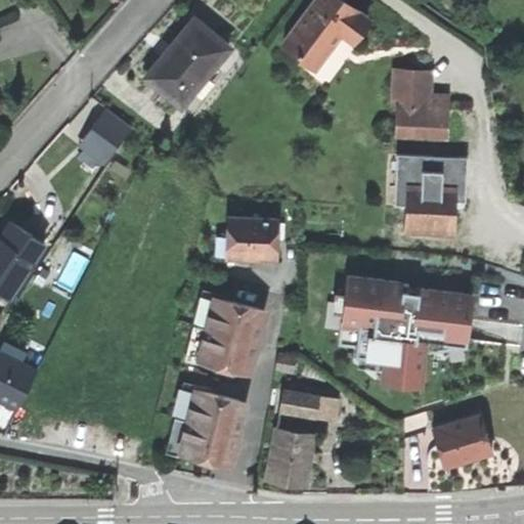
[(316,0),(285,43),(314,66),(331,44),(341,31),(353,41),(368,20),(341,0),(316,0)]
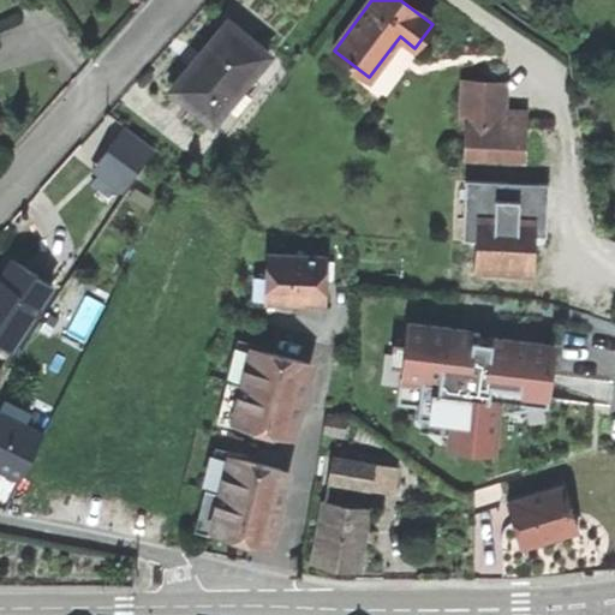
[(196,108),(212,121),(268,53),(227,21),(196,58),(174,85),(198,105),(196,108)]
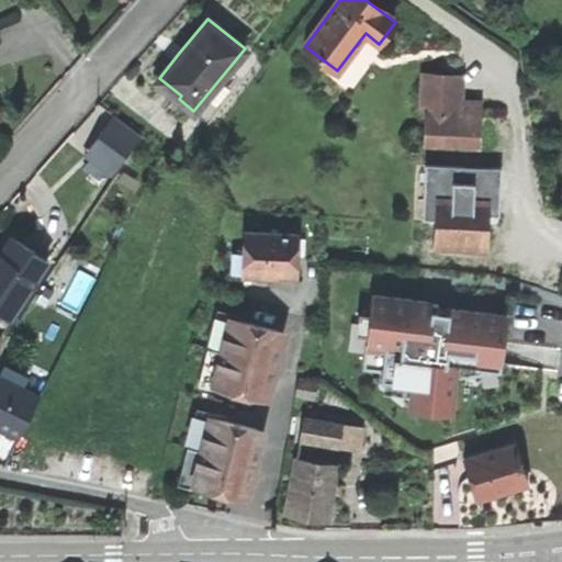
[(425,137),(481,141),(482,115),(458,113),(460,78),(428,76),(425,137)]
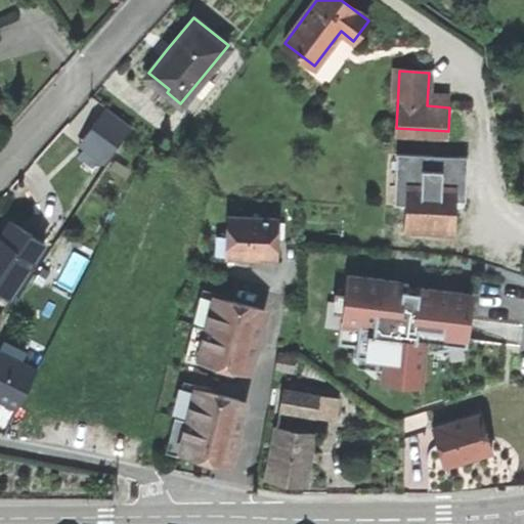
[(106,108),(104,112),(129,130),(132,127),(106,108)]
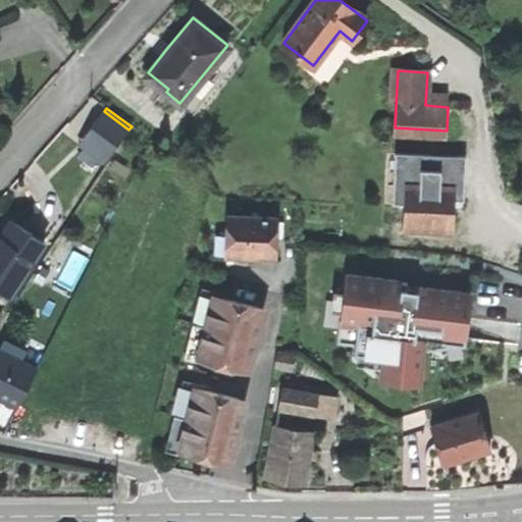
[(110,154),(128,129),(104,111),(86,135),(110,154)]
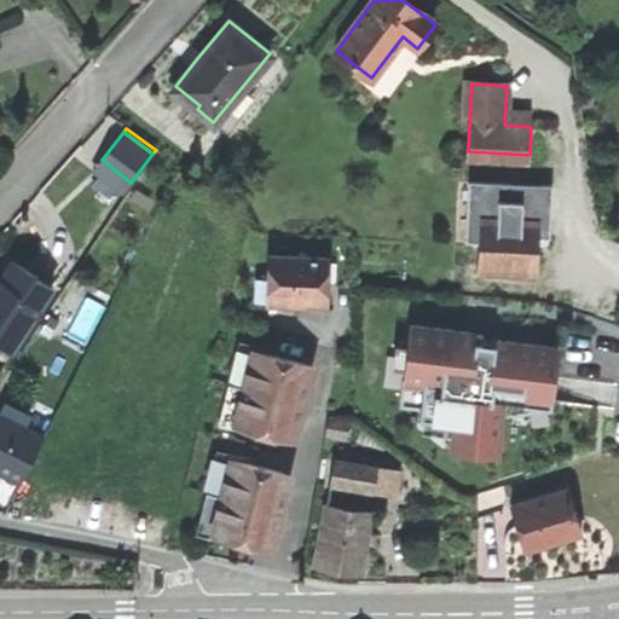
[(125,191),(131,183),(102,160),(96,168),(125,191)]
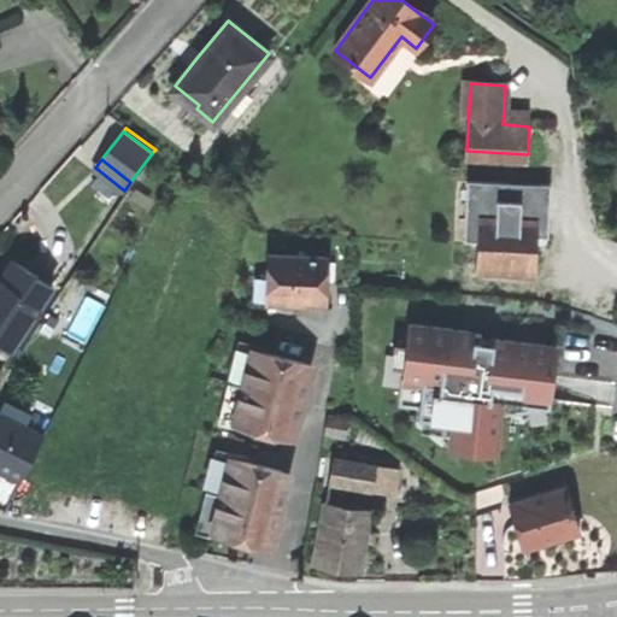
[(465,183),(464,217),(480,218),(534,221),(538,222),(539,188),(465,183)]
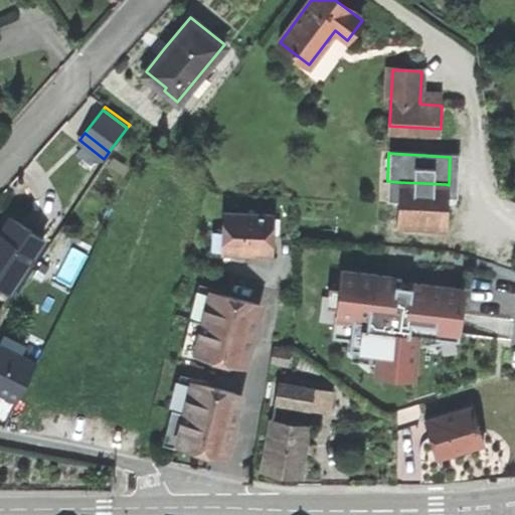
[(399,203),(400,182),(387,181),(385,203),(399,203)]
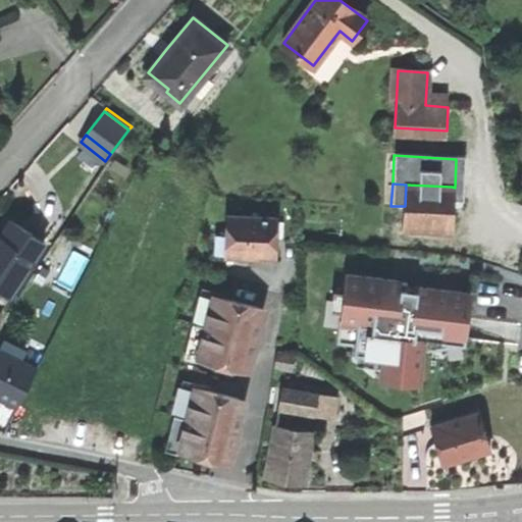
[(452,187),(406,185),(405,206),(404,229),(453,232),(453,222),(454,210),(451,210),(452,187)]
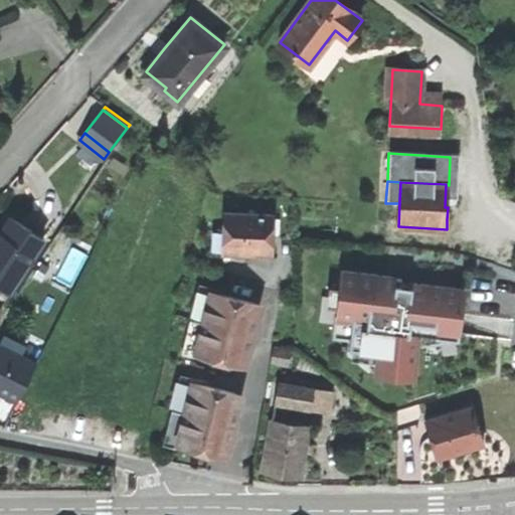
[(449,185),(446,184),(445,207),(448,207),(457,207),(458,185),(449,185)]
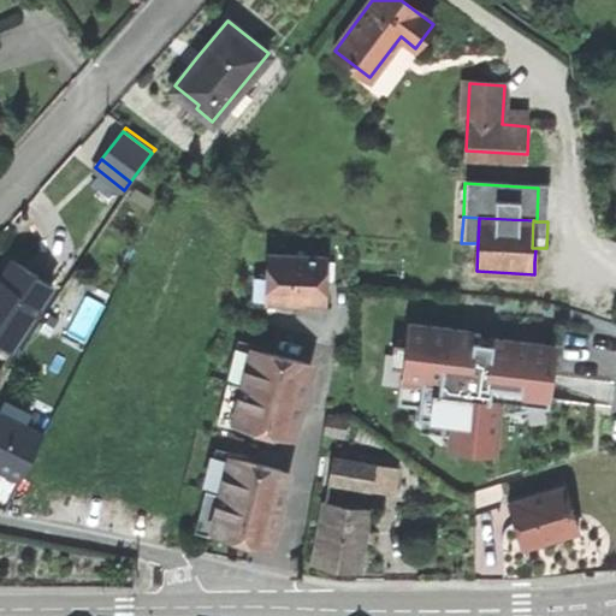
[(327,301),(329,256),(267,254),(267,276),(277,276),(277,302),(291,303),(306,303),(306,300),(327,301)]
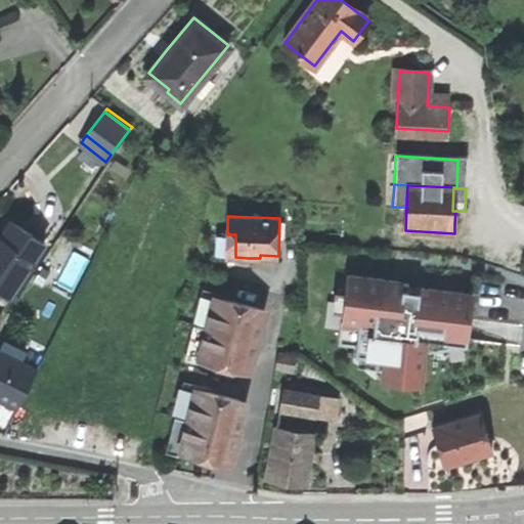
[(2,237),(0,235),(0,289),(11,296),(46,243),(12,221),(2,237)]
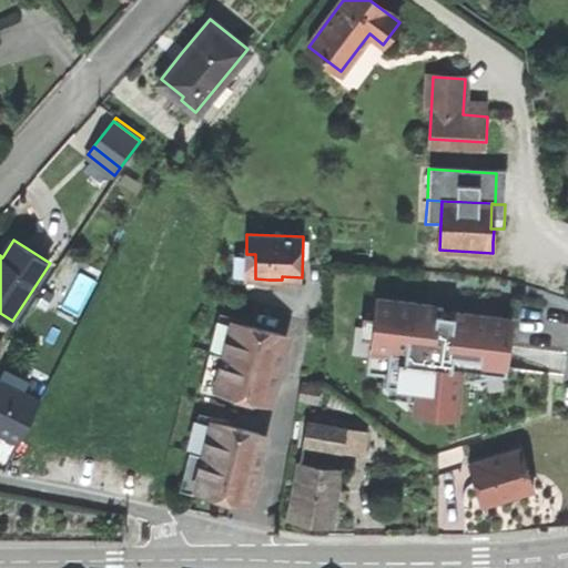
[(245,279),(255,279),(255,254),(246,254),(245,279)]
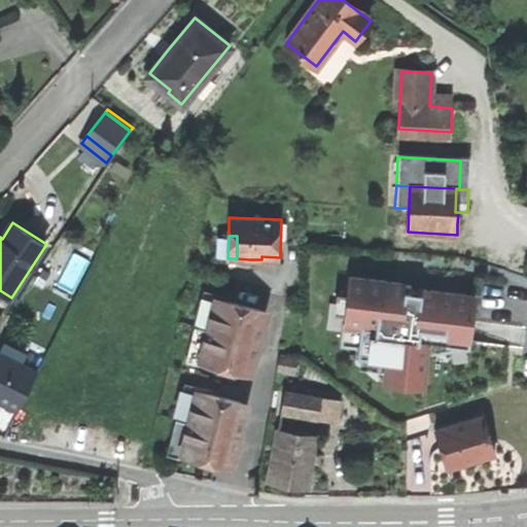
[(401,281),(349,277),(347,302),(344,302),(341,346),(358,347),(357,357),(375,358),(375,357),(387,358),(385,383),(423,386),(424,371),(422,354),(467,348),(470,328),(475,296),(401,288),(401,281)]
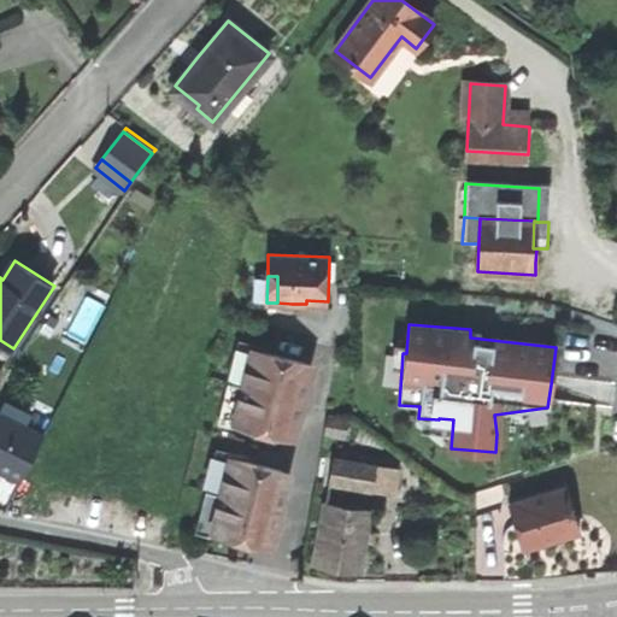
[(231,427),(233,422),(252,348),(253,344),(239,340),(217,423),(231,427)]
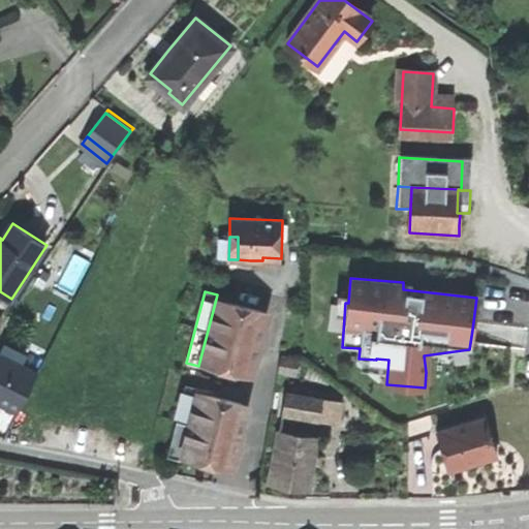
[(268,312),(216,299),(199,362),(252,375),(254,367),(266,320),(268,312)]
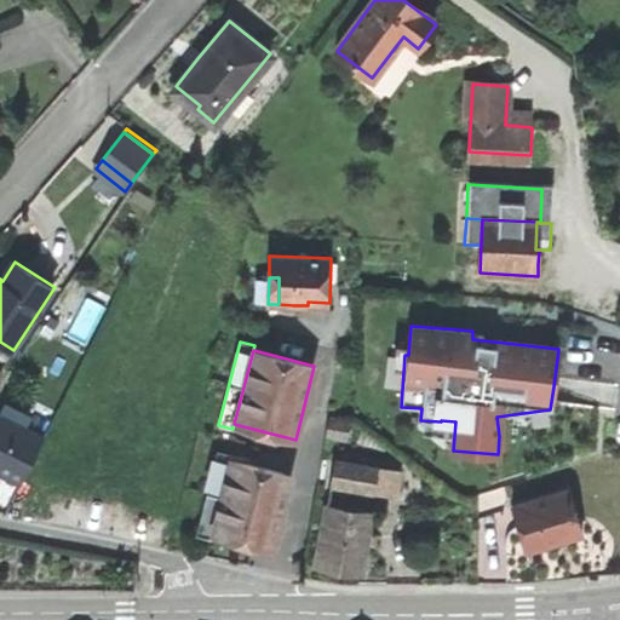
[(0,471),(5,475),(21,482),(42,438),(0,417),(0,471)]
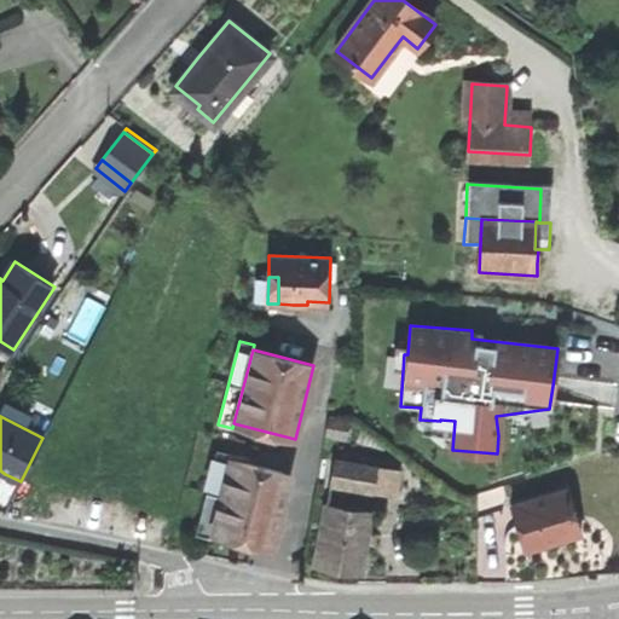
[(45,440),(30,468),(45,475),(59,446),(45,440)]
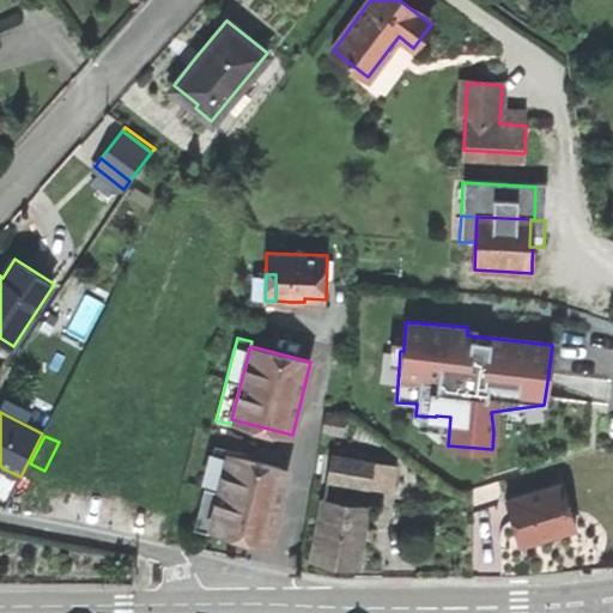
[(210,533),(211,527),(229,454),(230,449),(217,447),(195,529),(210,533)]
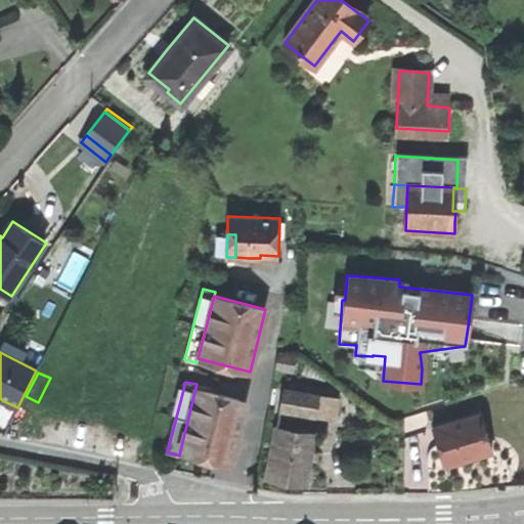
[(248,401),(195,388),(180,450),(232,463),(233,456),(246,409),(248,401)]
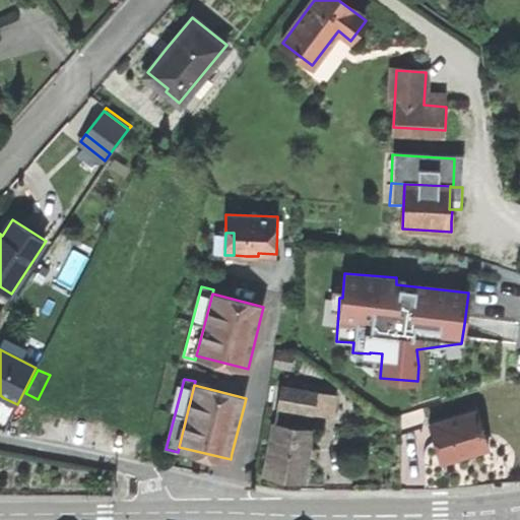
[(347,417),(350,397),(281,387),(278,406),(347,417)]
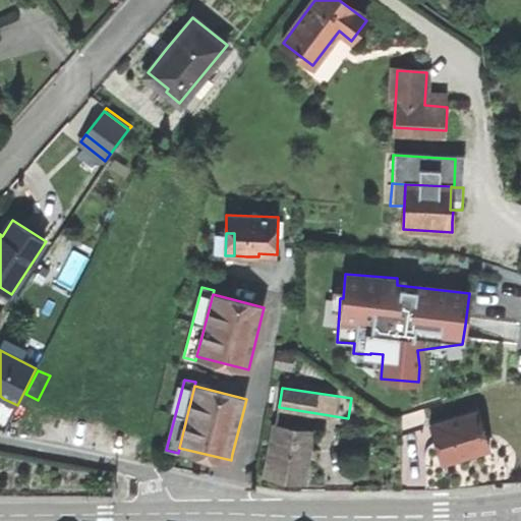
[(430,425),(443,463),(472,454),(489,448),(477,411),(430,425)]
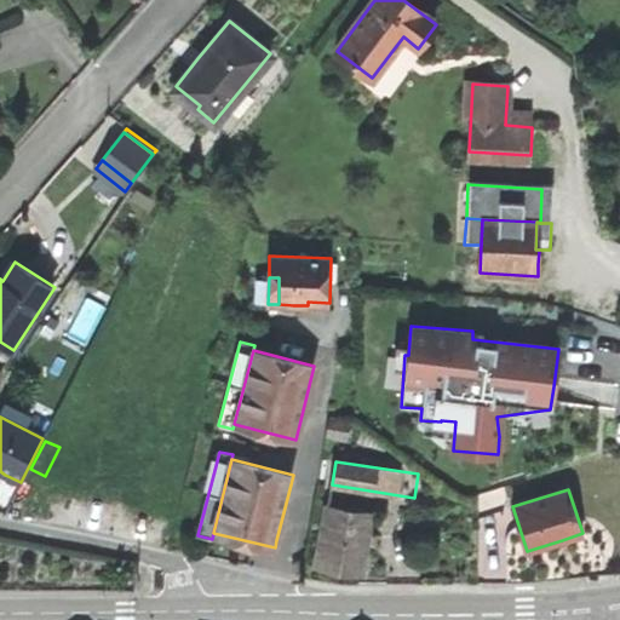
[(362,555),(371,512),(328,505),(317,568),(360,574),(362,555)]
